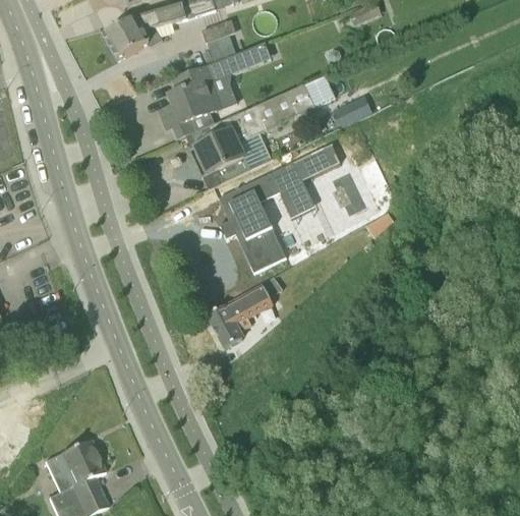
[(125,0),(129,8),(147,0),(125,0)]
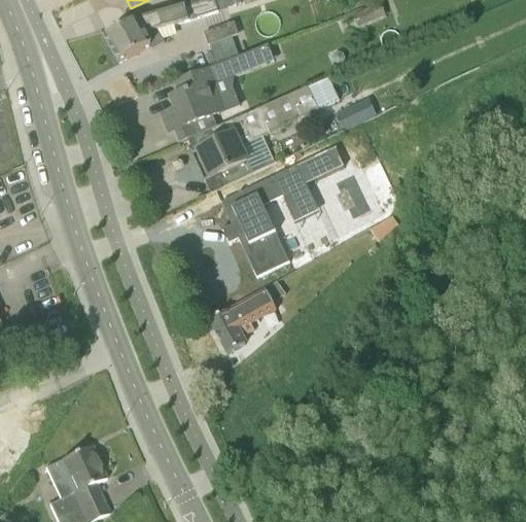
[(180,5),(136,18),(150,42),(152,46),(165,39),(158,27),(228,6),(228,5),(242,0),(194,0),(184,3),(184,4),(180,5)]
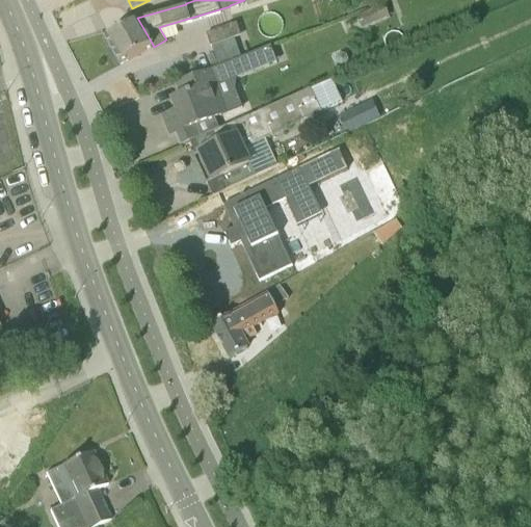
[(362,24),(390,14),(383,0),(356,11),(362,24)]
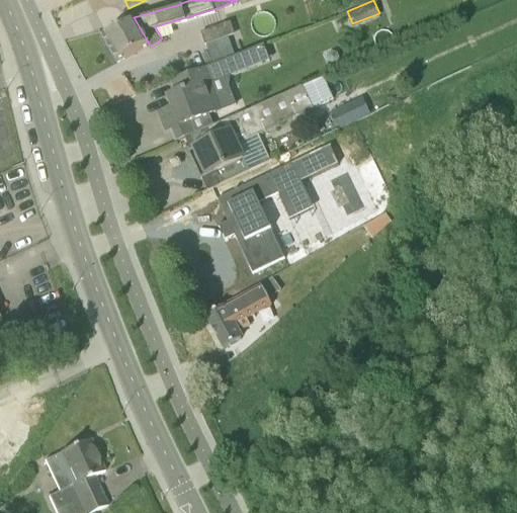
[(116,60),(148,41),(134,17),(102,35),(116,60)]
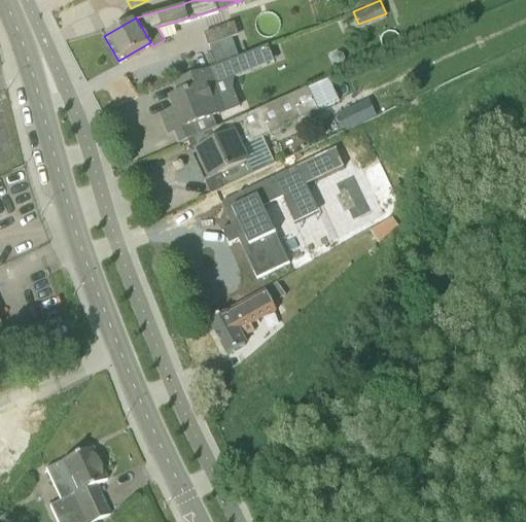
[(234,19),(204,29),(208,41),(239,32),(234,19)]
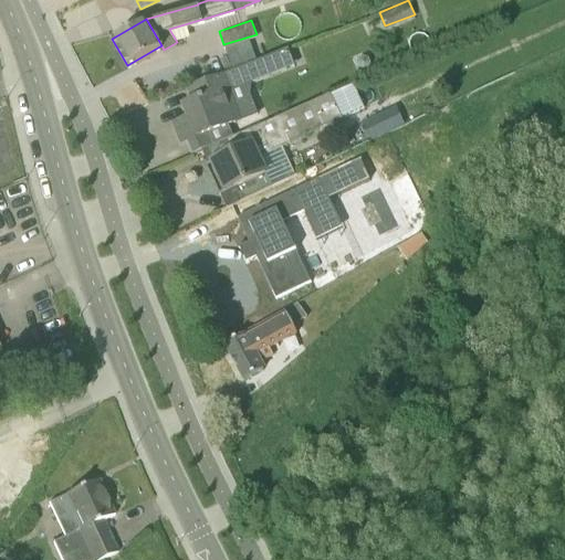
[(180,140),(200,133),(241,116),(230,87),(286,65),(280,48),(207,76),(187,85),(191,97),(181,102),(187,114),(173,119),(180,140)]
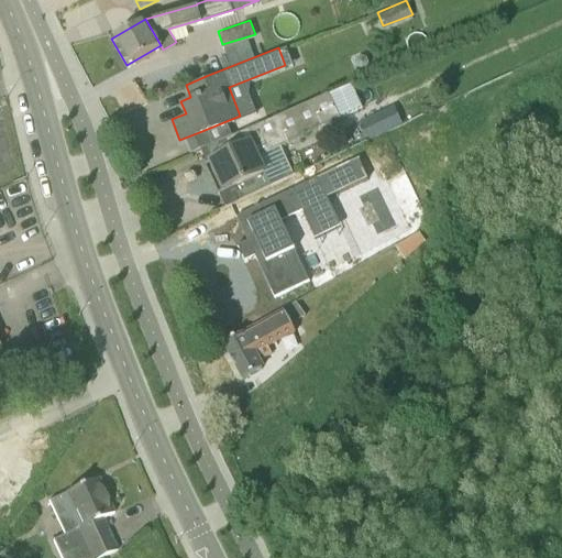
[(221,139),(227,151),(211,159),(224,187),(231,185),(238,198),(270,183),(256,154),(339,113),(329,90),(221,139)]
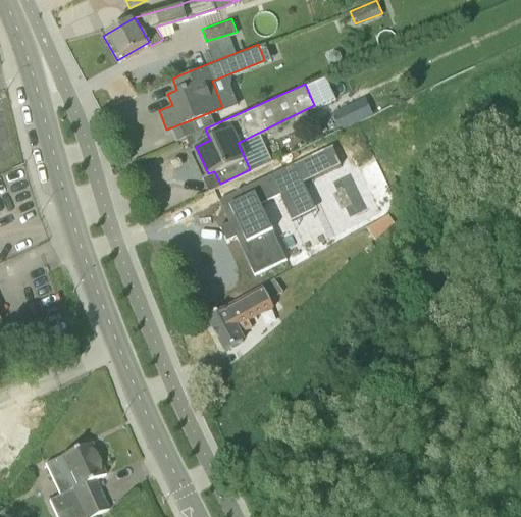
[(359,118),(367,114),(372,112),(364,95),(331,109),(340,126),(359,118)]
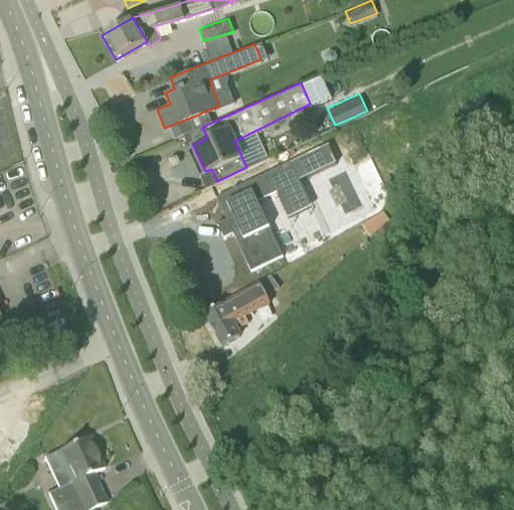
[(250,268),(282,252),(257,198),(277,189),(335,162),(326,143),(216,194),(250,268)]
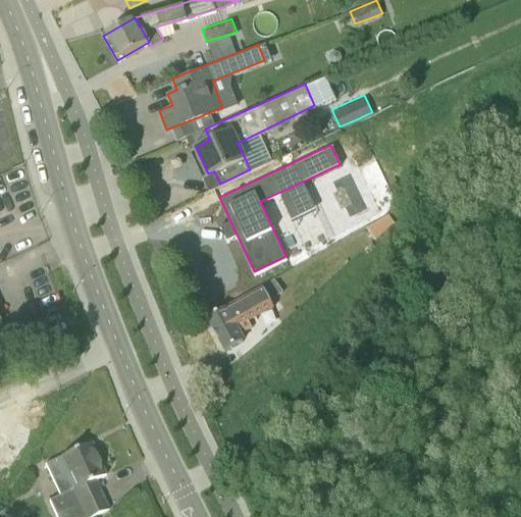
[(406,173),(415,186),(424,178),(416,166),(406,173)]
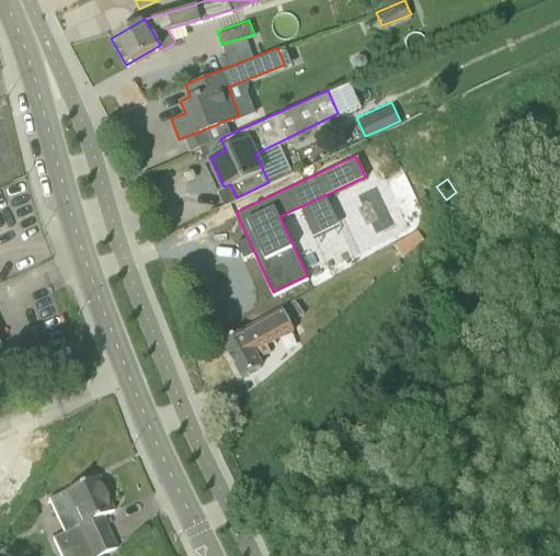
[(418,229),(393,242),(403,256),(423,238),(418,229)]
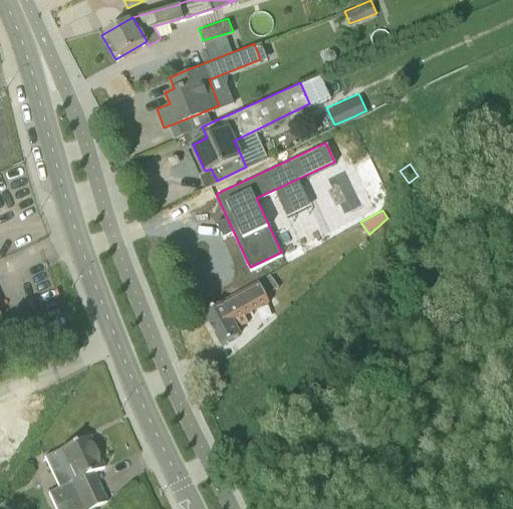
[(221,342),(246,329),(240,317),(244,314),(241,306),(266,293),(258,281),(204,310),(221,342)]
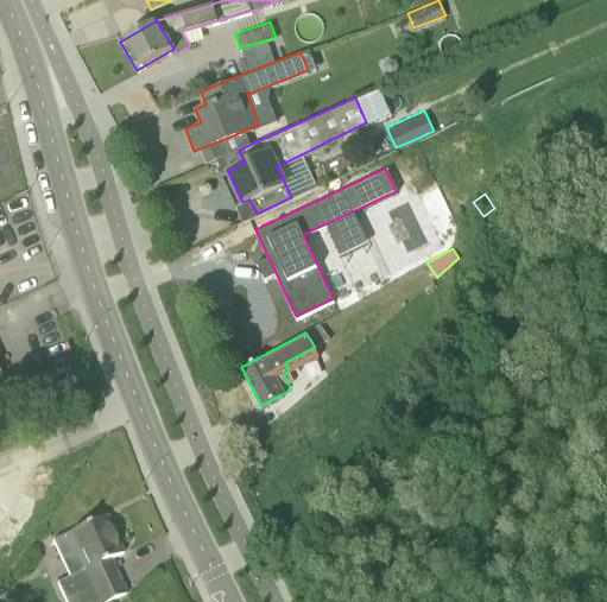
[(57,580),(68,601),(99,601),(126,590),(109,556),(122,550),(105,512),(51,537),(59,553),(76,546),(86,565),(69,574),(57,580)]
